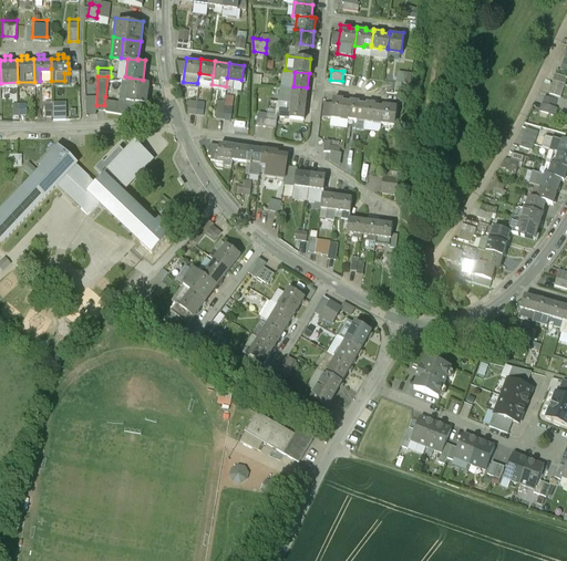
[(143,80),(130,78),(126,97),(144,100),(145,100),(147,85),(146,85),(147,80),(143,80)]
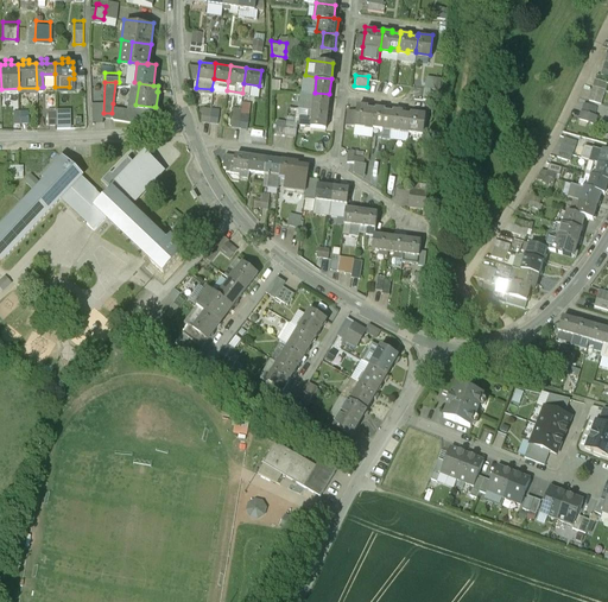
[(425,86),(424,86),(423,96),(438,99),(439,88),(435,87),(425,86)]
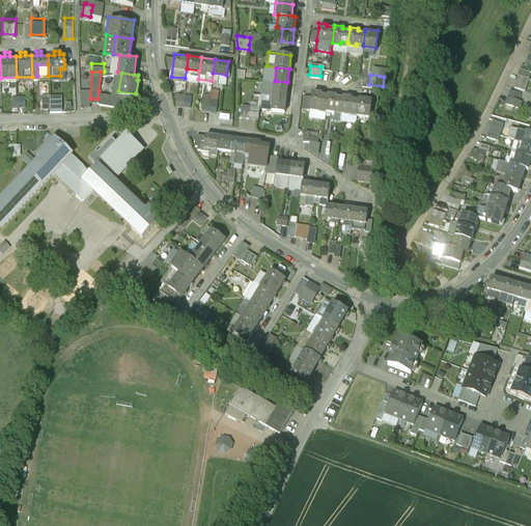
[(275,81),(263,80),(262,92),(273,93),(275,81)]
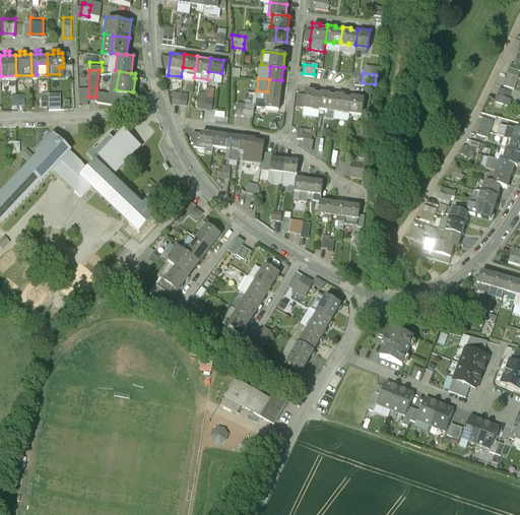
[(281,80),(269,79),(267,91),(280,93),(281,80)]
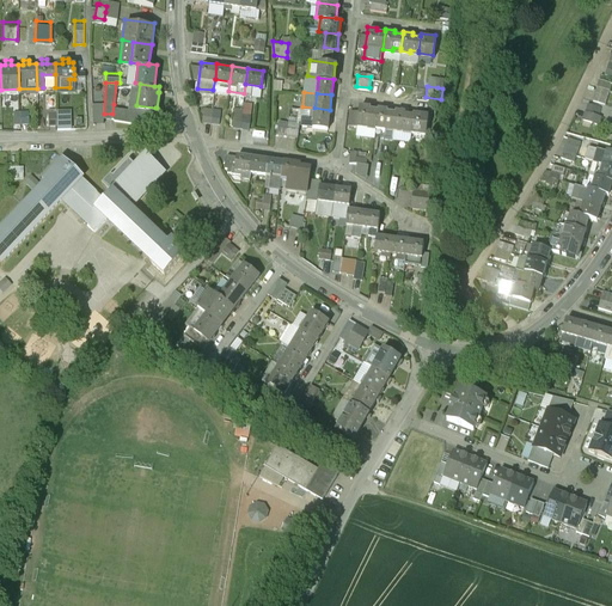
[(599,102),(588,99),(586,106),(598,110),(599,102)]
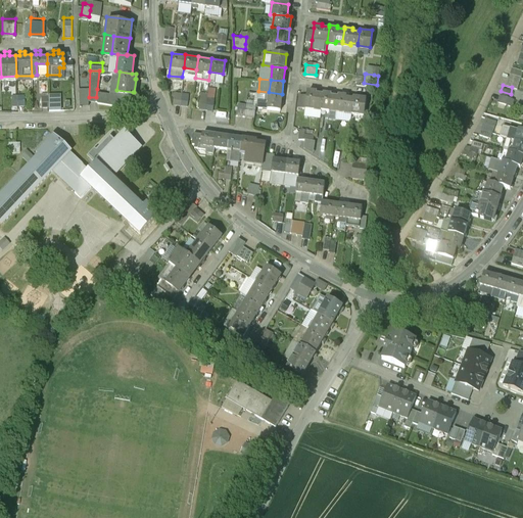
[(208,86),(207,91),(205,108),(212,109),(216,87),(208,86)]
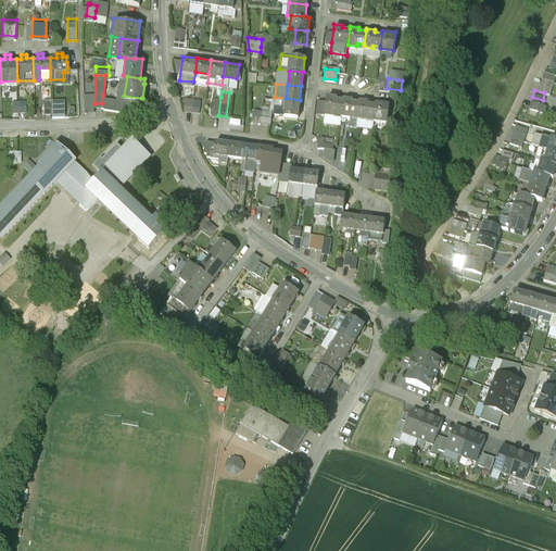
[(116,97),(103,95),(102,103),(119,108),(125,105),(140,108),(141,98),(124,96),(117,95),(116,97)]
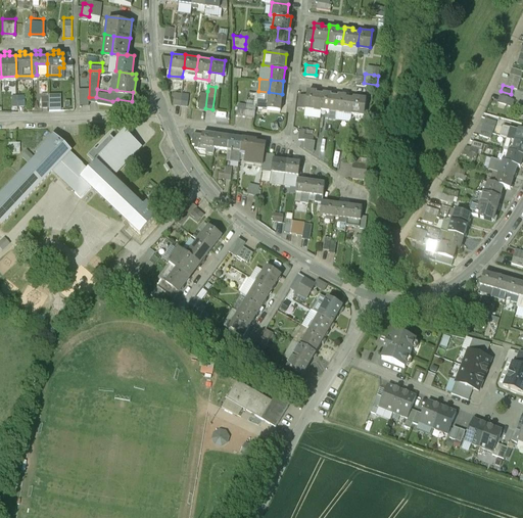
[(316,90),(307,89),(306,94),(305,105),(314,106),(314,104),(321,105),(322,105),(323,93),(316,92),(316,90)]
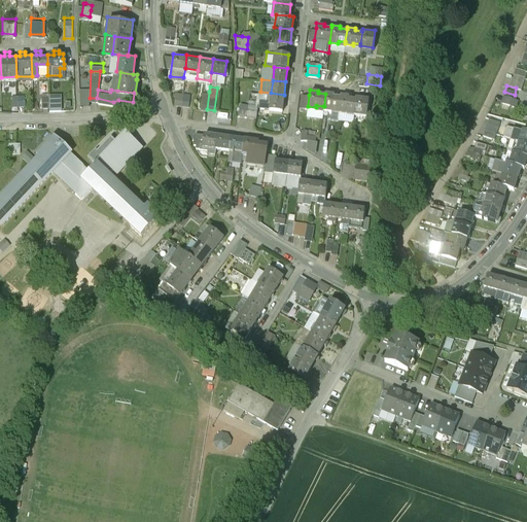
[(48,106),(49,108),(60,108),(60,91),(48,92),(48,106)]
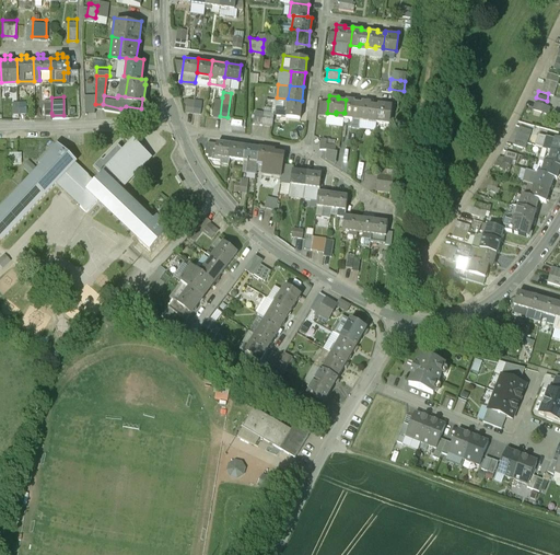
[(222,97),(214,96),(212,115),(220,116),(222,97)]
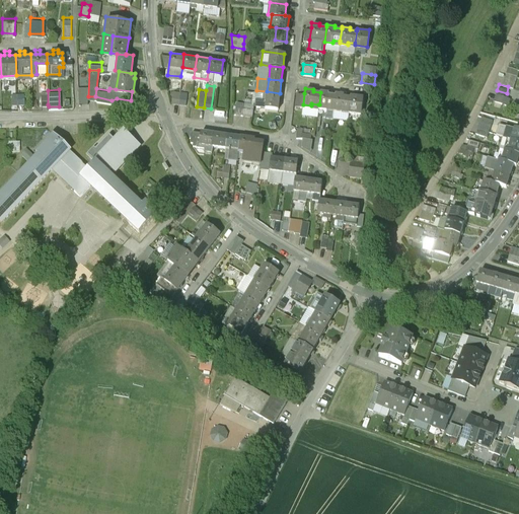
[(179,91),(172,90),(171,101),(178,102),(179,91)]
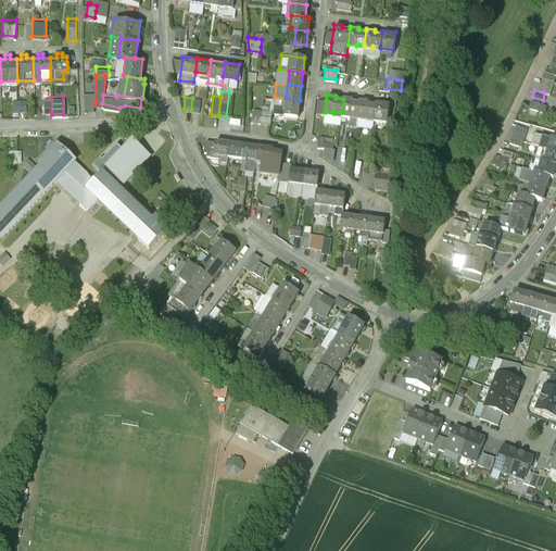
[(352,98),(343,97),(343,99),(342,112),(341,112),(341,114),(350,115),(350,113),(357,114),(359,101),(352,100),(352,98)]
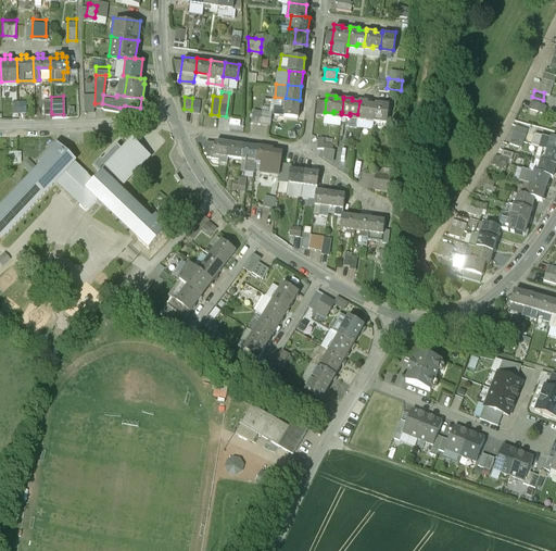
[(545,101),(532,97),(530,104),(543,109),(545,101)]
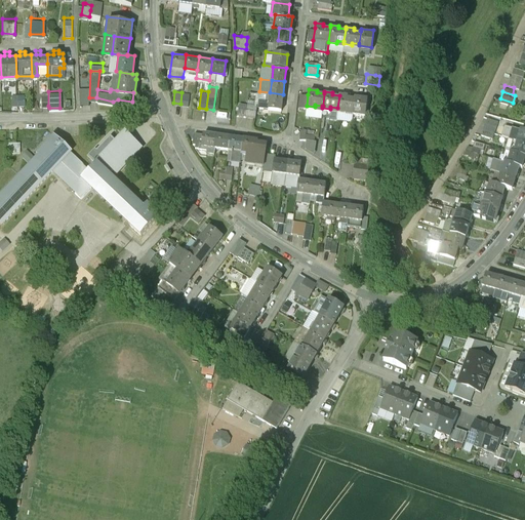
[(189,93),(182,92),(180,104),(188,105),(189,93)]
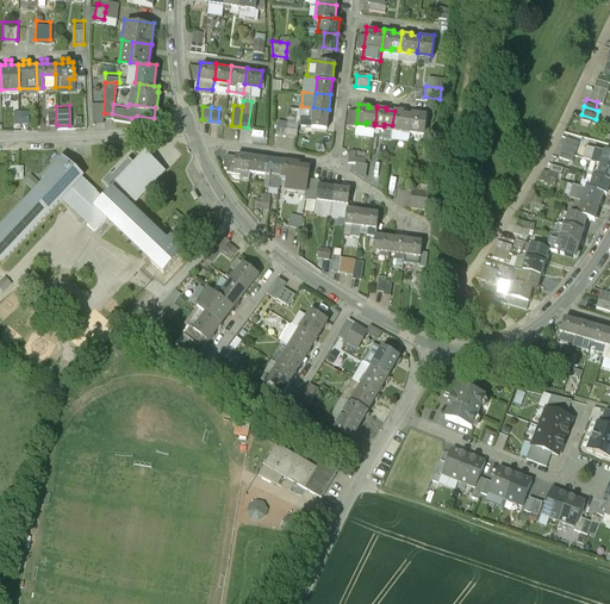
[(313,107),(310,107),(309,116),(312,116),(312,124),(327,126),(329,110),(313,107)]
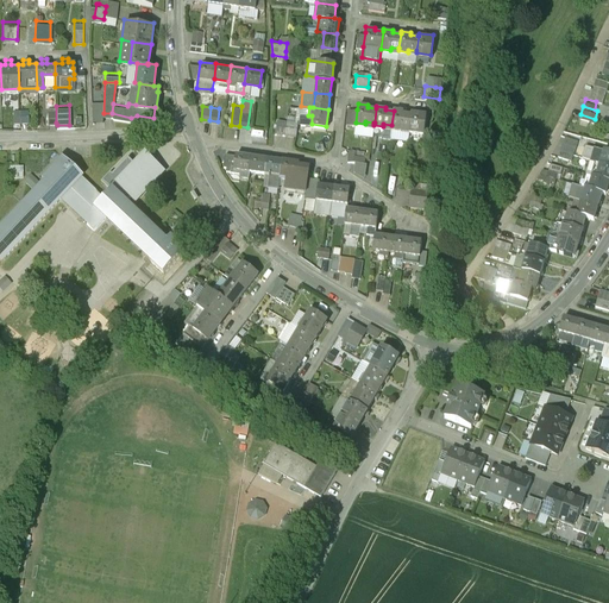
[(357,110),(349,108),(346,123),(356,124),(356,123),(357,110)]
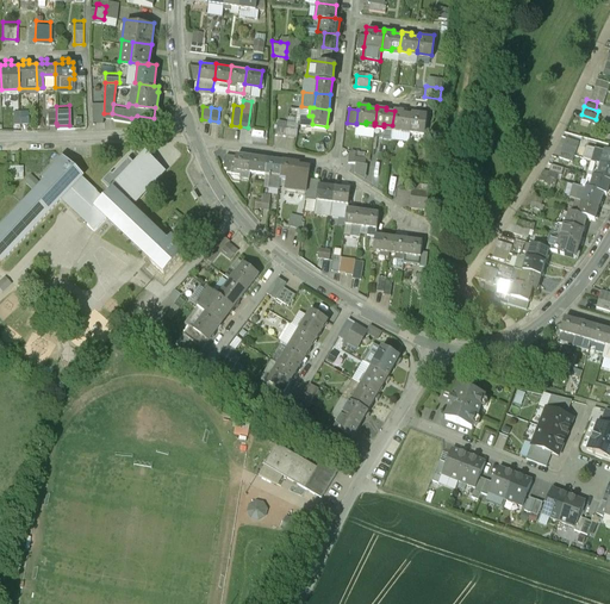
[(404,110),(394,109),(394,111),(392,125),(392,128),(402,129),(402,126),(410,128),(412,113),(411,113),(404,112),(404,110)]
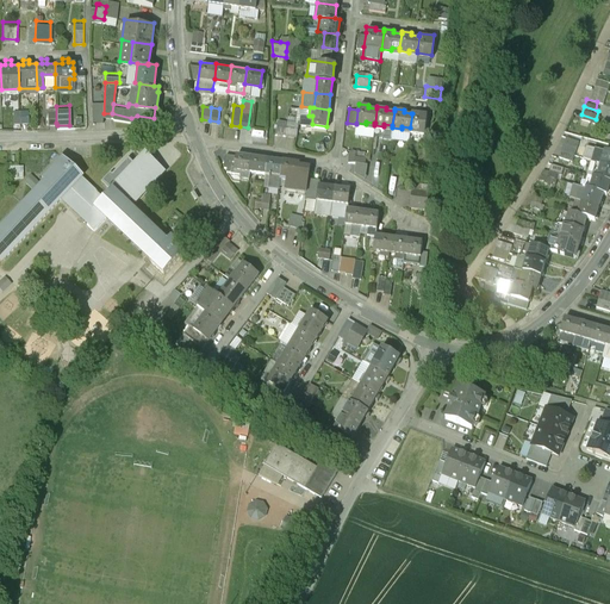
[(427,112),(412,110),(411,113),(412,113),(410,128),(410,130),(424,132),(427,112)]
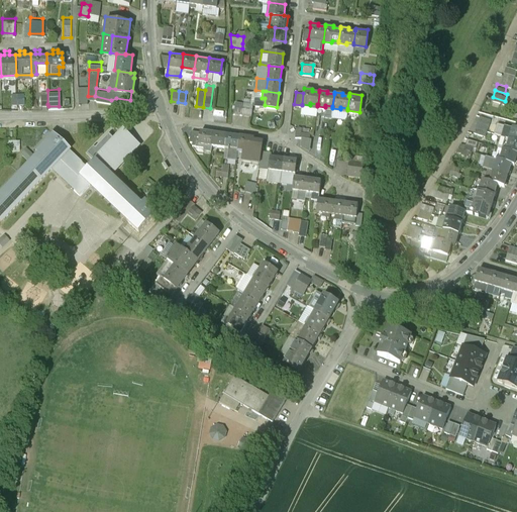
[(243,101),(235,100),(233,111),(241,112),(243,101)]
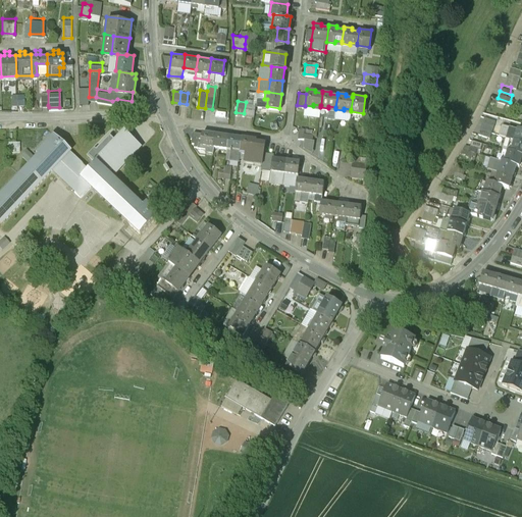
[(255,102),(246,101),(246,102),(244,113),(253,115),(255,102)]
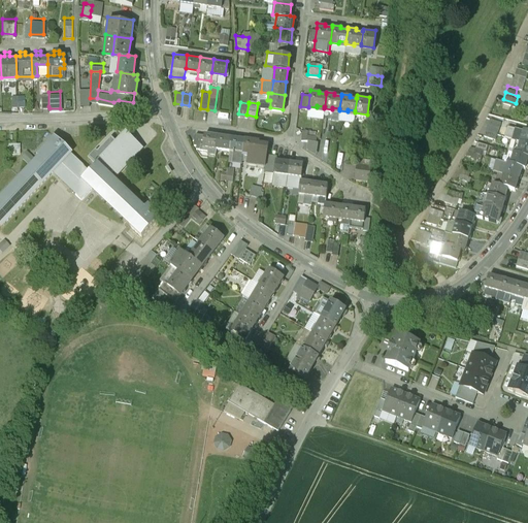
[(501,119),(490,115),(486,127),(497,130),(501,119)]
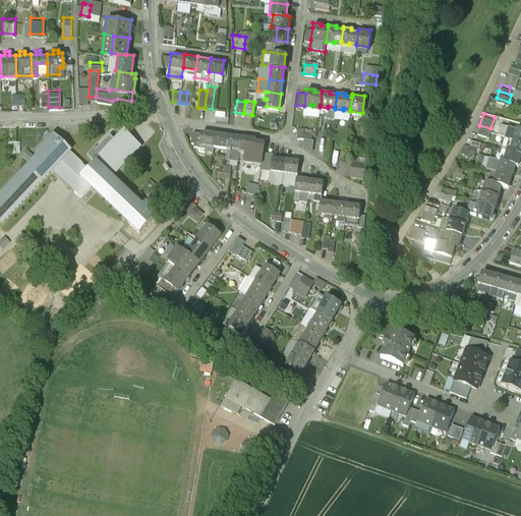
[(490,128),(479,125),(477,130),(488,134),(490,128)]
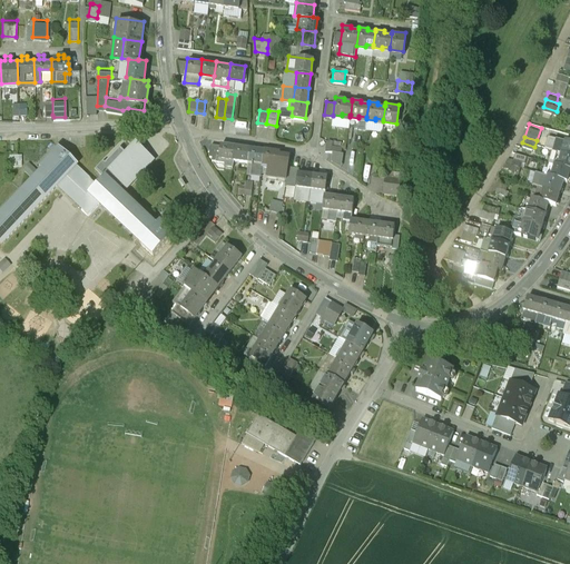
[(40,166),(0,208),(0,240),(57,181),(88,211),(101,197),(141,236),(139,238),(153,250),(173,229),(159,216),(156,220),(125,190),(157,157),(137,138),(105,172),(95,182),(74,162),(76,161),(58,144),(38,164),(40,166)]
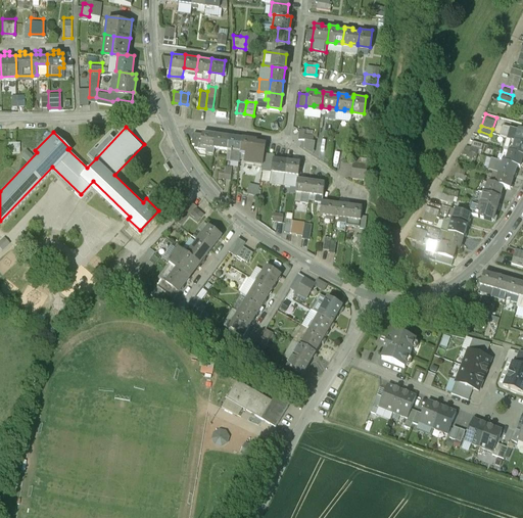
[(202,131),(194,130),(192,141),(195,141),(194,145),(197,145),(198,141),(201,141),(202,131)]
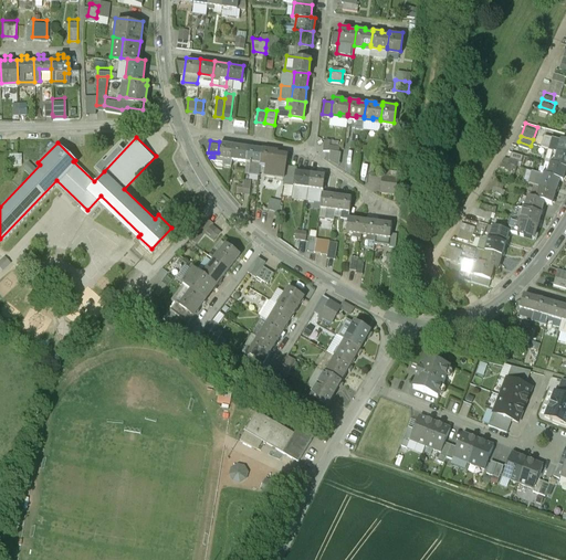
[(233,143),(219,141),(218,152),(215,152),(213,157),(213,158),(222,159),(222,161),(231,162),(232,155),(233,143)]
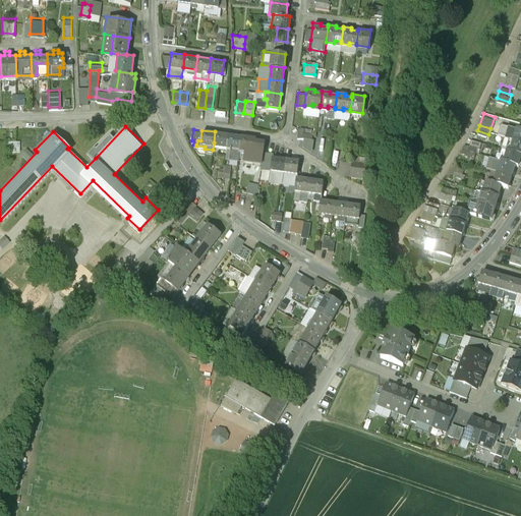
[(228,133),(215,131),(214,142),(219,142),(219,146),(226,147),(227,144),(228,133)]
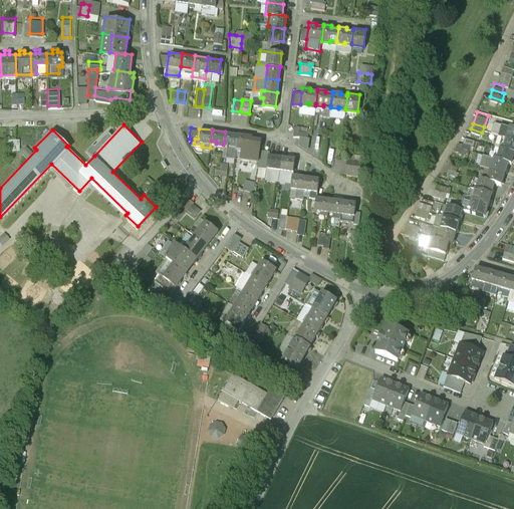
[(238,134),(225,132),(224,142),(227,143),(226,156),(235,157),(236,146),(238,134)]
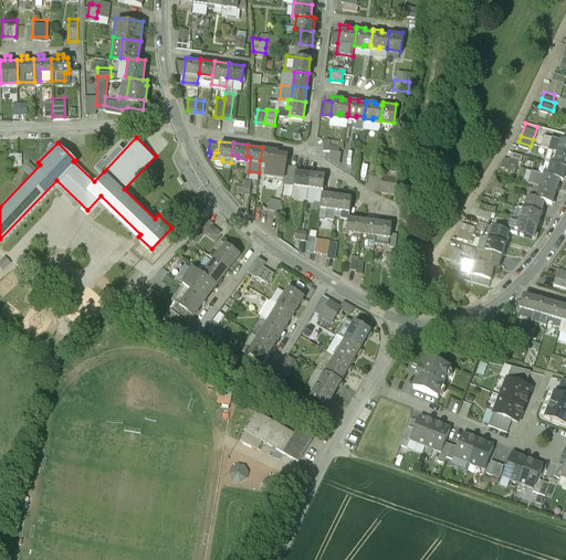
[(565,150),(557,148),(549,146),(547,155),(551,157),(551,159),(554,160),(565,164),(565,165),(565,164),(565,150)]
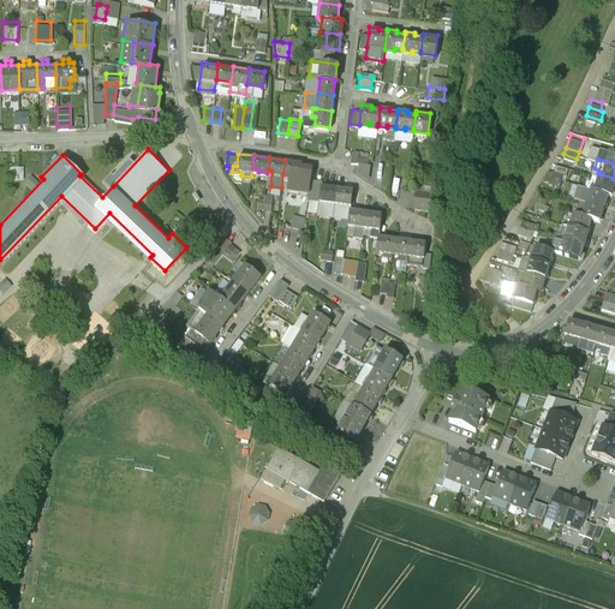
[(300,161),(285,160),(282,174),(290,175),(288,187),(309,190),(311,166),(300,165),(300,161)]
